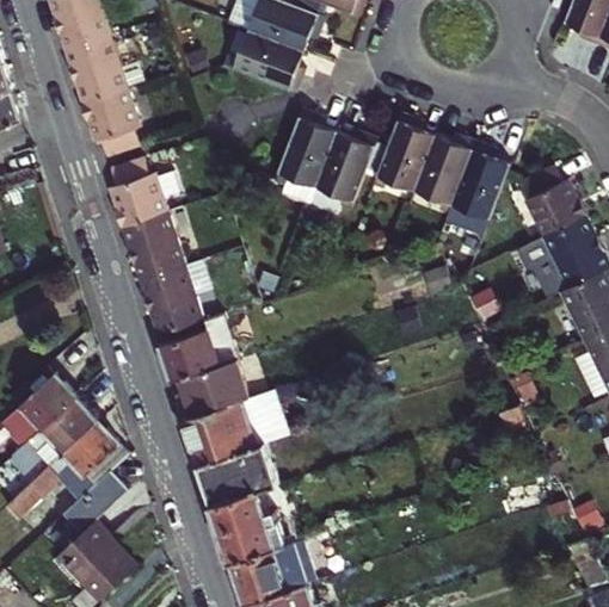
[(66,50),(111,36),(99,0),(48,0),(55,19),(54,19),(56,28),(59,35),(60,35),(66,50)]
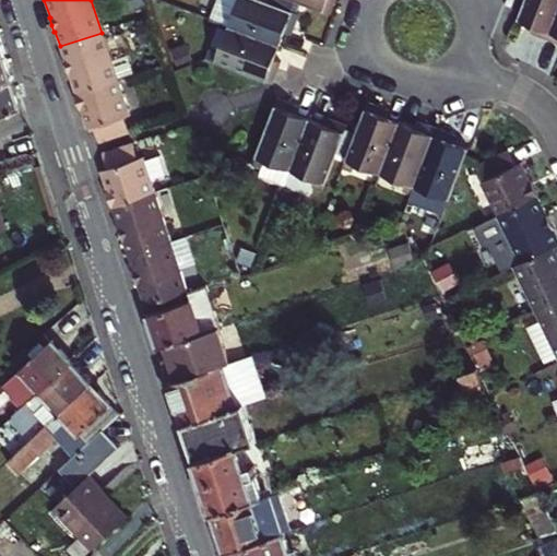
[(269,0),(268,4),(256,0),(216,0),(208,22),(226,28),(277,48),(280,42),(283,34),(289,37),(297,16),(294,15),(298,4),(286,0),(269,0)]
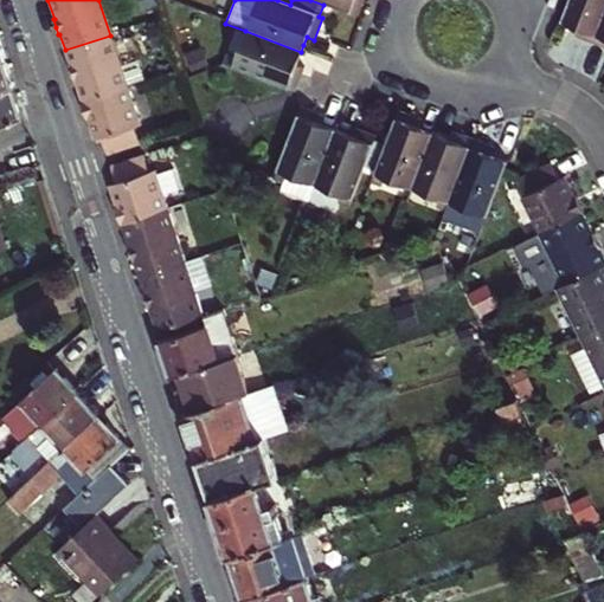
[(310,0),(323,5),(327,6),(358,18),(362,7),(365,0),(310,0)]
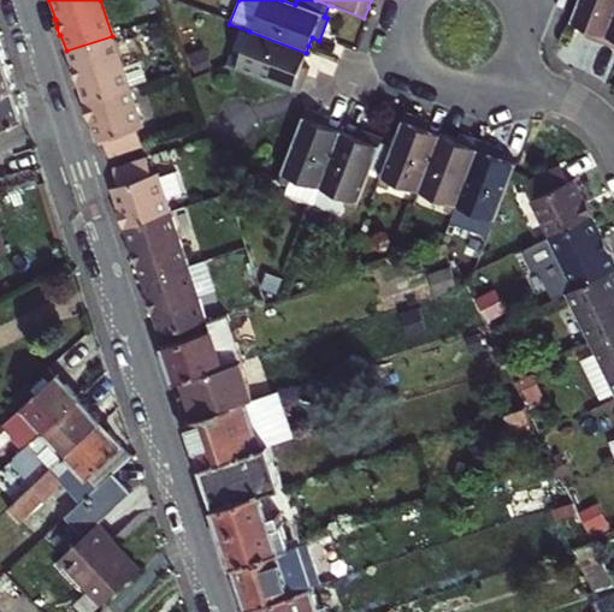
[(613,0),(578,0),(570,24),(588,31),(584,39),(592,41),(602,45),(613,12),(613,0)]
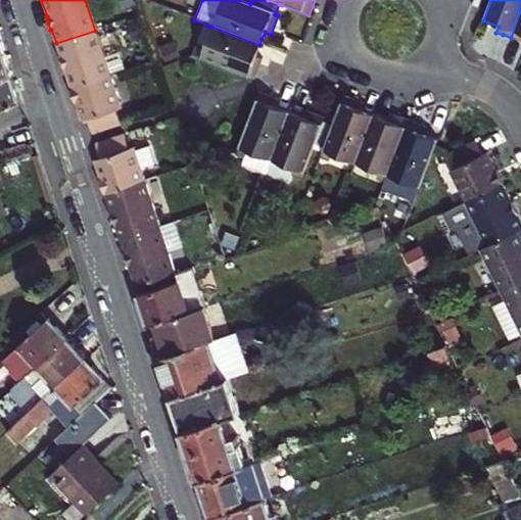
[(520,10),(511,38),(518,41),(520,42),(520,10)]
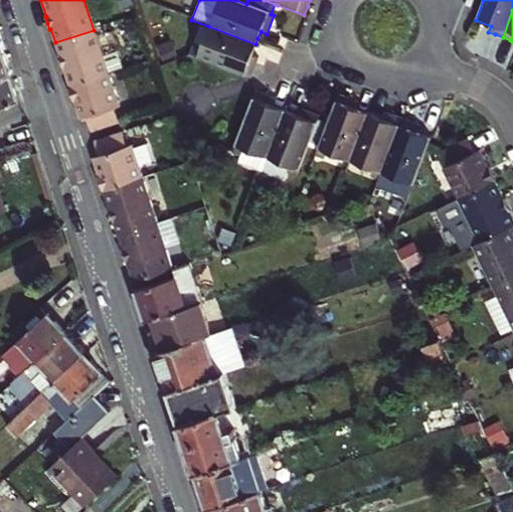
[(255,44),(208,26),(200,48),(193,45),(189,55),(249,78),(253,69),(257,59),(250,57),(255,44)]
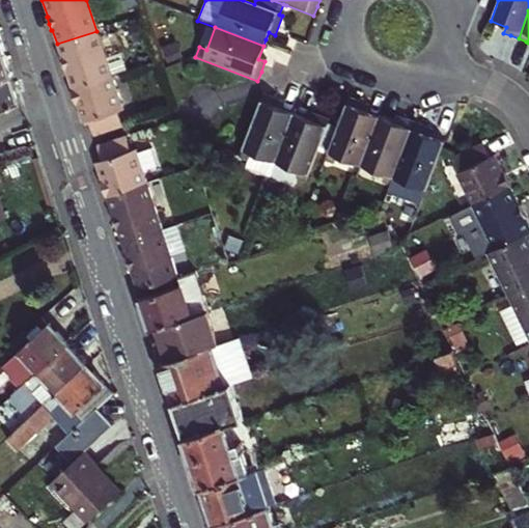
[(72,91),(111,79),(96,31),(57,44),(61,58),(59,58),(62,65),(64,73),(65,72),(72,91)]
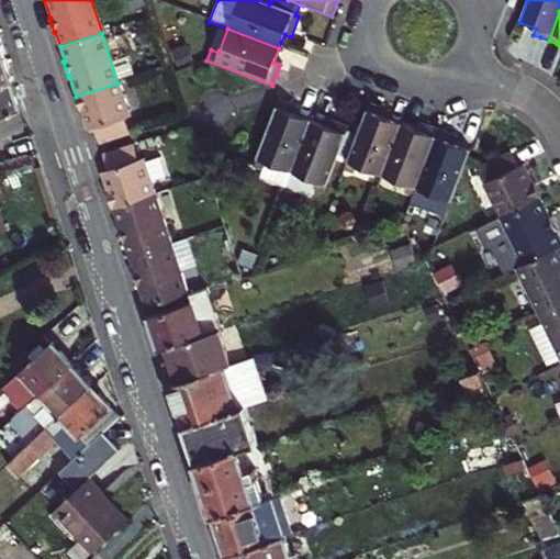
[(0,86),(12,82),(7,68),(2,54),(0,54),(0,86)]
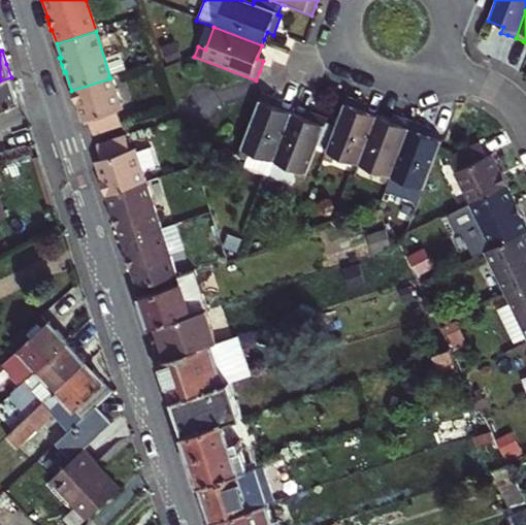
[(0,108),(20,103),(15,90),(11,77),(0,80),(0,108)]
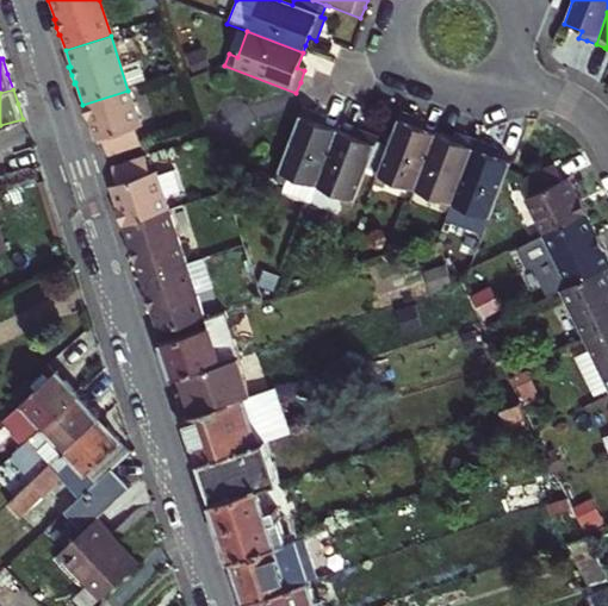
[(134,130),(141,127),(128,91),(82,105),(81,105),(86,122),(87,120),(91,132),(94,143),(101,141),(106,157),(140,148),(134,130)]
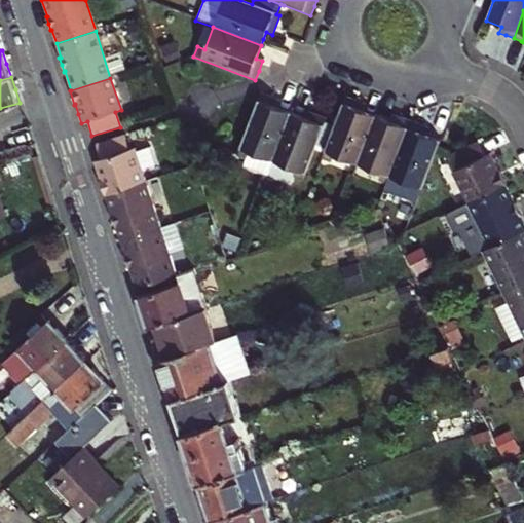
[(269,99),(260,96),(235,156),(245,160),(242,167),(266,177),(290,114),(277,109),(279,103),(269,99)]
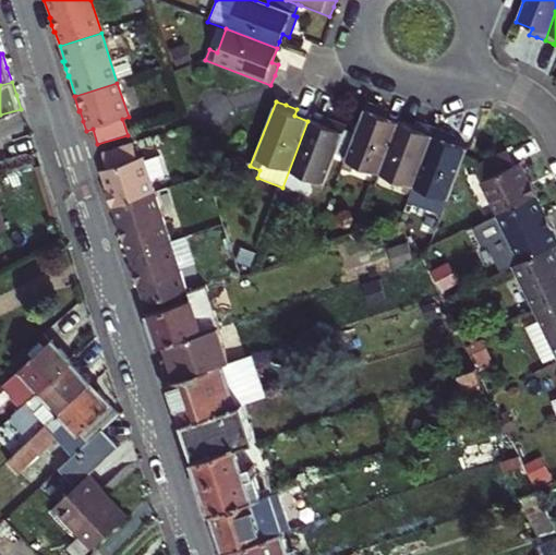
[(376,109),(365,105),(355,131),(354,135),(343,163),(342,166),(341,170),(349,173),(352,166),(378,176),(398,124),(384,119),(387,112),(376,109)]
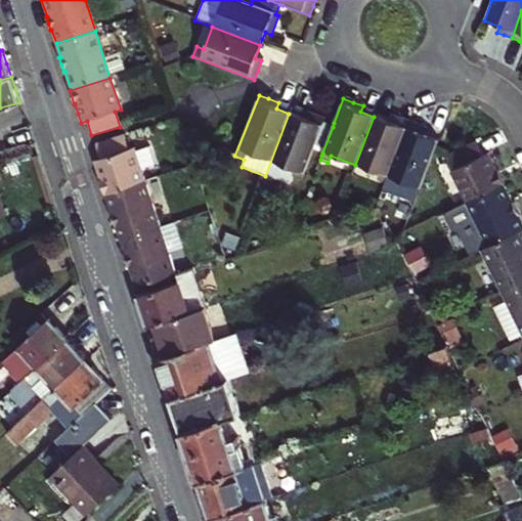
[(304,112),(302,119),(296,116),(289,114),(265,176),(290,185),(292,179),(300,181),(311,152),(321,156),(322,153),(333,127),(322,124),(323,120),(304,112)]
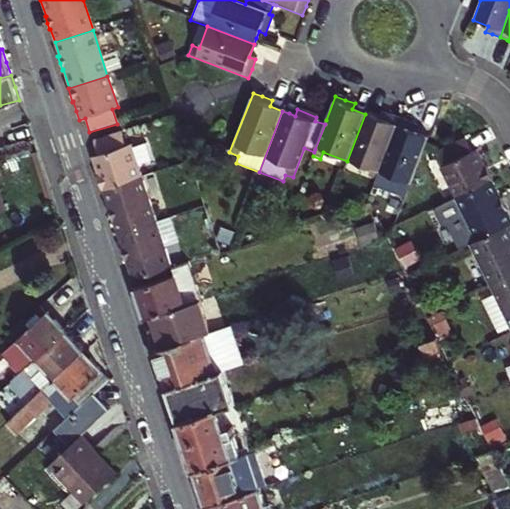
[(365,114),(347,161),(371,170),(368,177),(375,180),(398,120),(389,116),(380,113),(378,119),(365,114)]
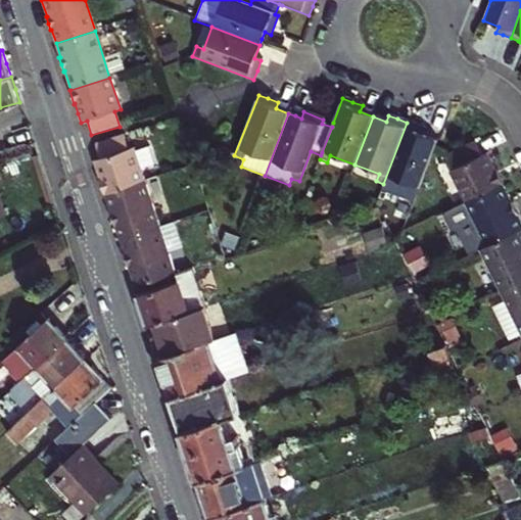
[(416,126),(407,123),(383,184),(381,191),(406,201),(405,203),(410,205),(412,203),(413,203),(433,151),(437,141),(423,136),(425,131),(425,130),(416,126)]
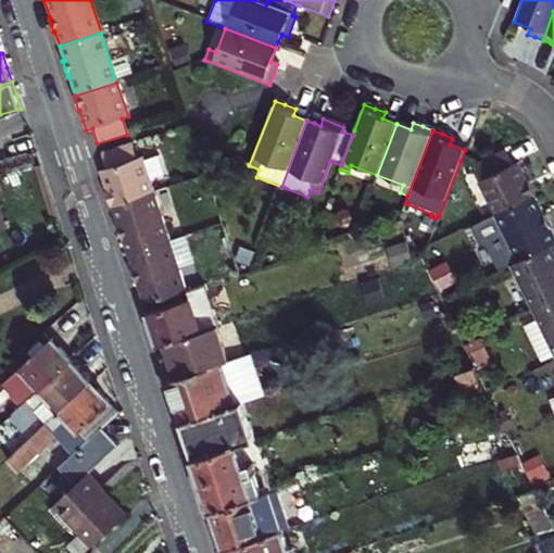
[(450,145),(465,150),(466,145),(452,139),(450,145)]
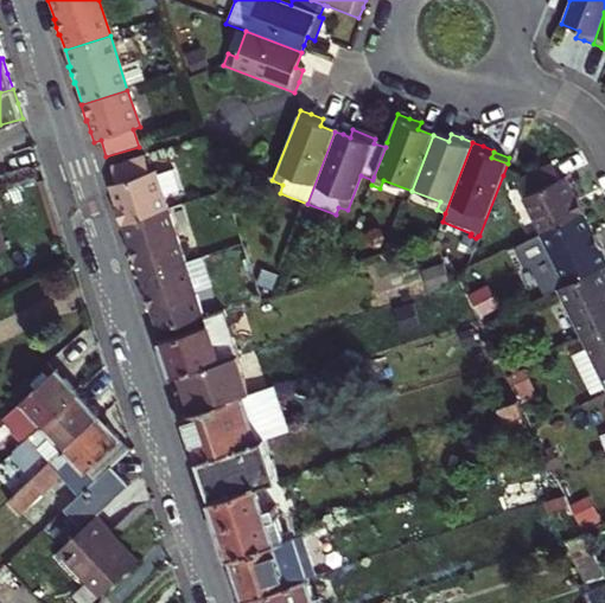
[(121,225),(167,211),(154,173),(148,174),(142,158),(110,168),(115,185),(109,187),(113,198),(116,210),(115,210),(120,225),(121,225)]
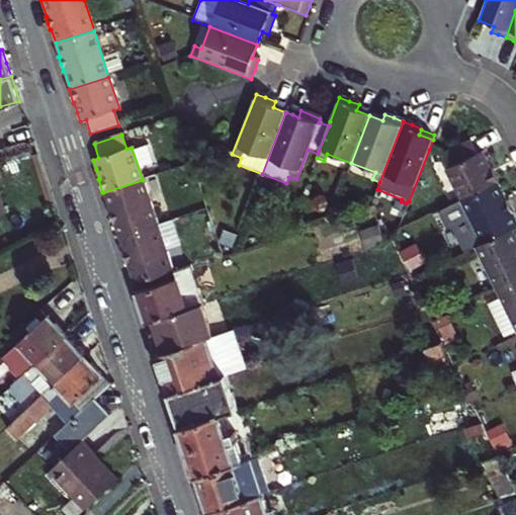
[(449,169),(444,171),(458,201),(497,183),(498,182),(491,170),(490,171),(486,162),(482,153),(477,156),(469,142),(443,155),(449,169)]
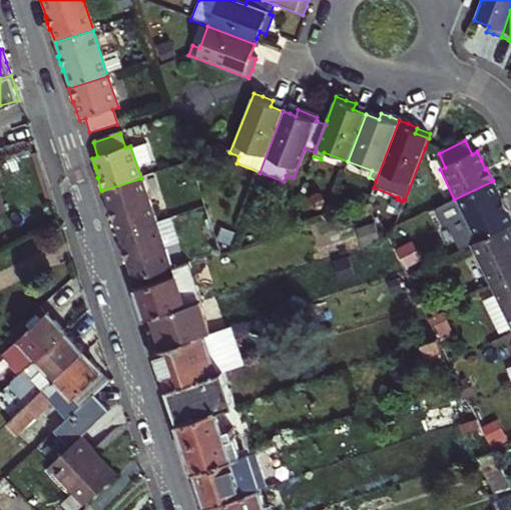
[(117,236),(156,223),(141,178),(102,190),(108,209),(107,209),(109,216),(112,223),(113,222),(117,236)]
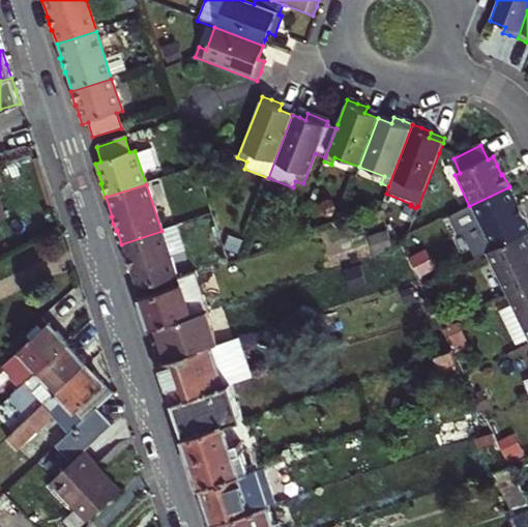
[(508,187),(469,206),(486,240),(475,245),(480,257),(485,255),(523,236),(527,233),(527,229),(523,220),(525,218),(521,212),(518,206),(517,206),(508,187)]
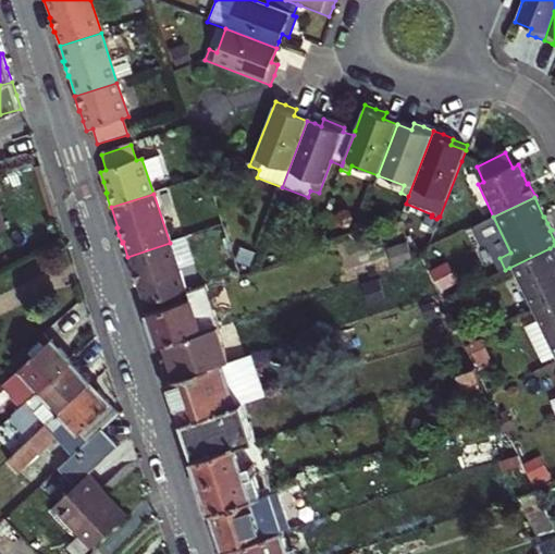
[(510,253),(493,217),(469,229),(478,246),(488,250),(498,273),(505,270),(500,258),(510,253)]
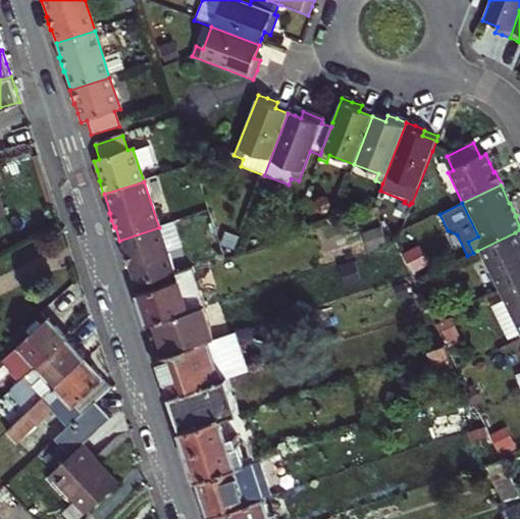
[(173,222),(159,227),(166,252),(182,247),(173,222)]
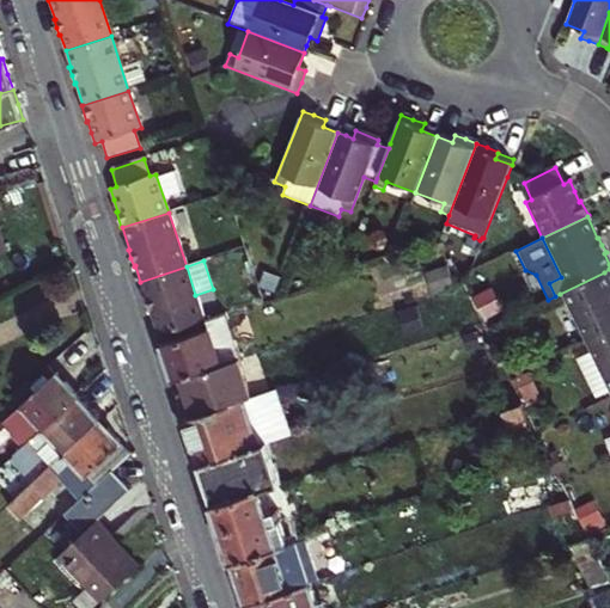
[(159,336),(203,321),(195,295),(187,266),(140,282),(145,296),(144,298),(146,306),(148,313),(150,313),(158,337),(159,336)]
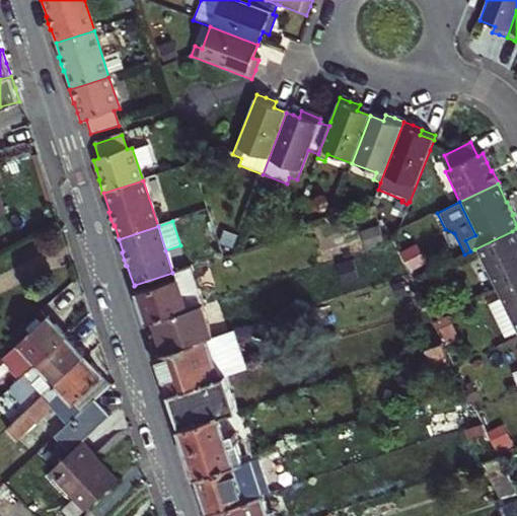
[(516,240),(512,231),(474,249),(497,294),(516,283),(516,240)]
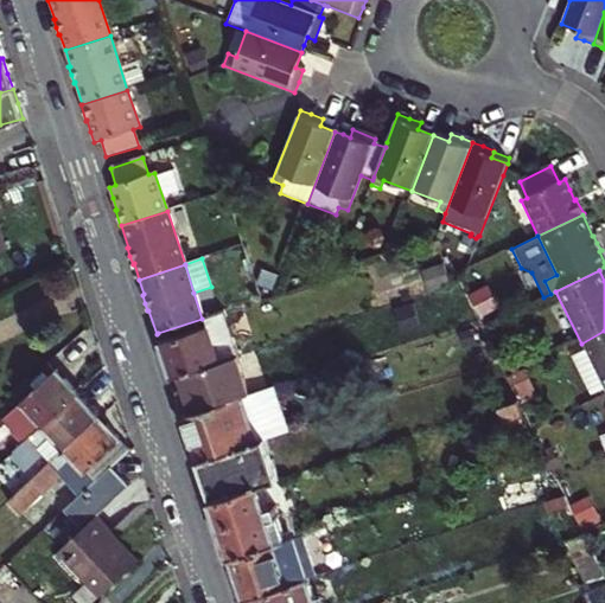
[(279,277),(261,271),(255,286),(273,293),(279,277)]
